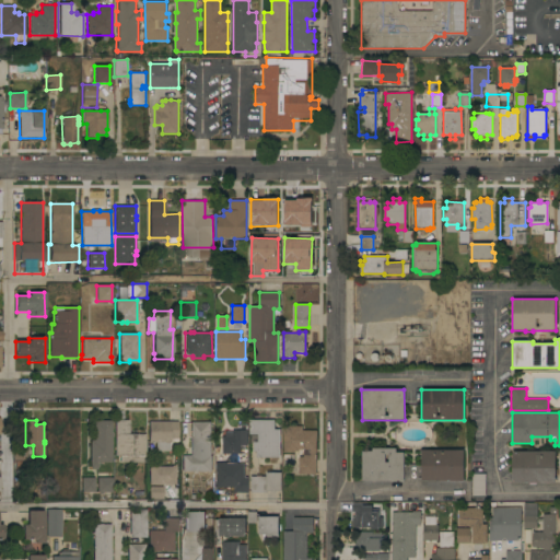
[(115,420),(129,420),(129,434),(146,434),(146,456),(144,456),(144,463),(119,463),(119,456),(115,456),(115,420)]
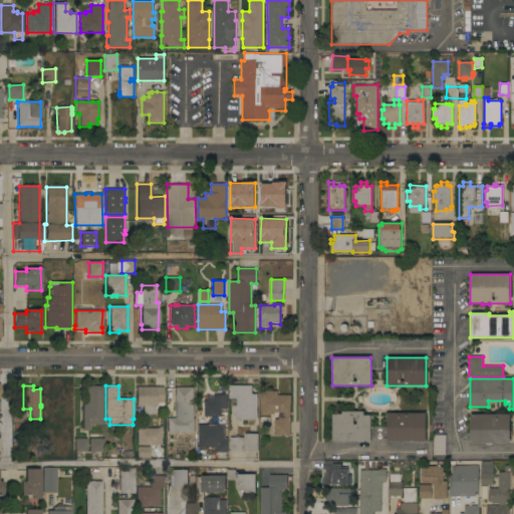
[(252,386),(252,395),(257,395),(257,420),(235,420),(235,415),(232,415),(232,404),(236,404),(236,399),(229,399),(229,386),(252,386)]
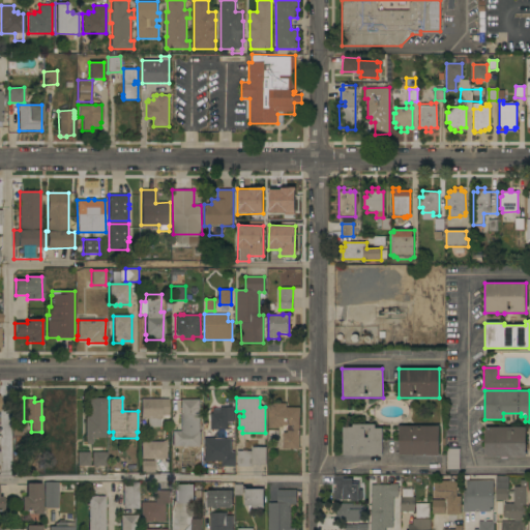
[(85,417),(87,417),(87,403),(86,403),(86,399),(106,399),(106,438),(92,438),(92,443),(85,443),(85,417)]
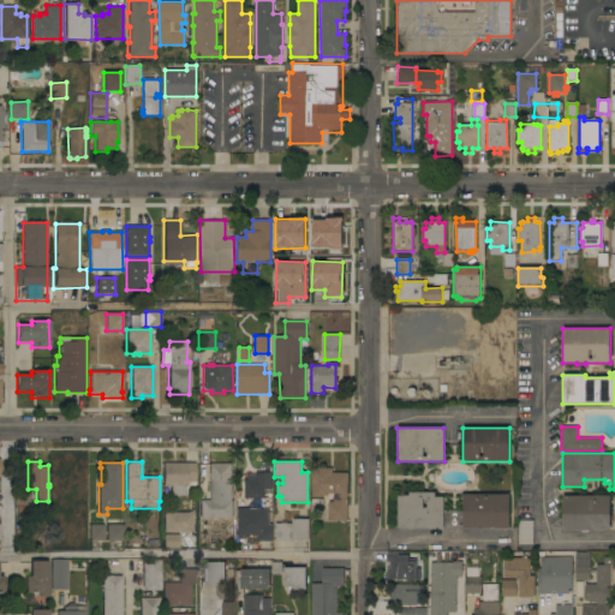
[(196,464),(196,482),(187,482),(187,487),(186,487),(186,496),(171,496),(171,487),(162,487),(162,464),(196,464)]
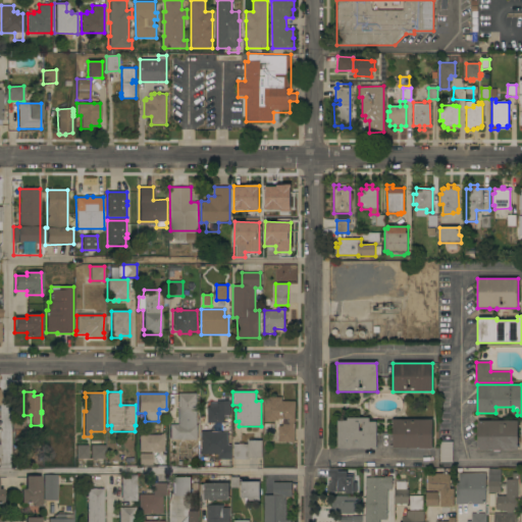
[(196,425),(197,425),(197,439),(170,439),(169,425),(177,425),(177,394),(196,394),(196,425)]
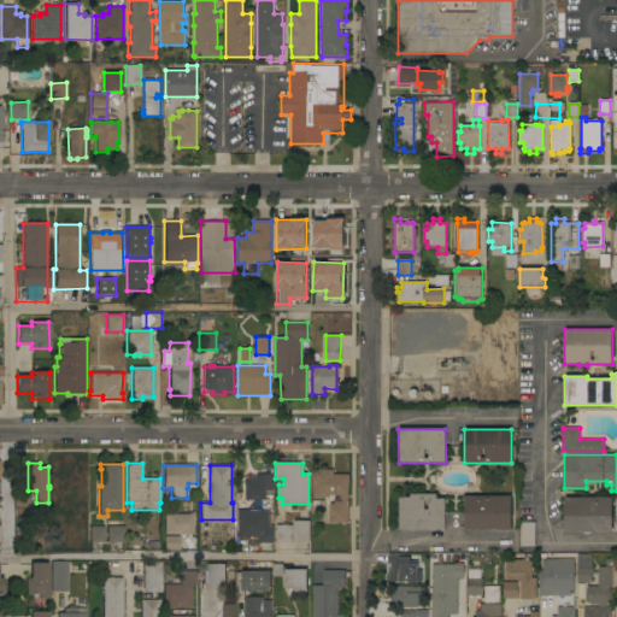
[(333,469),(333,475),(348,475),(350,482),(348,482),(348,523),(329,523),(329,504),(334,504),(334,495),(329,495),(329,497),(324,498),(324,499),(312,499),(312,479),(312,470),(333,469)]
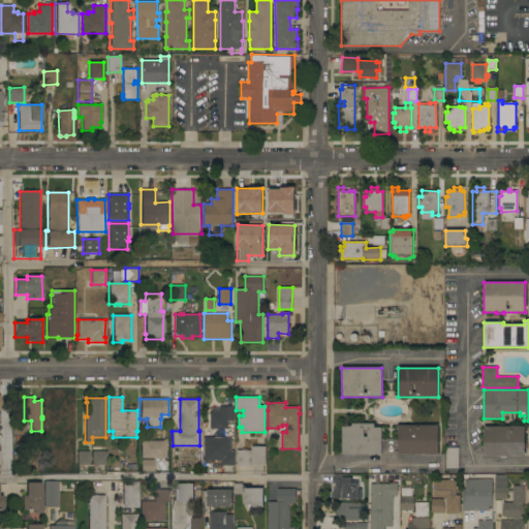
[(210,429),(210,412),(213,412),(213,408),(219,408),(219,406),(226,406),(226,408),(232,408),(232,414),(226,415),(226,429),(210,429)]
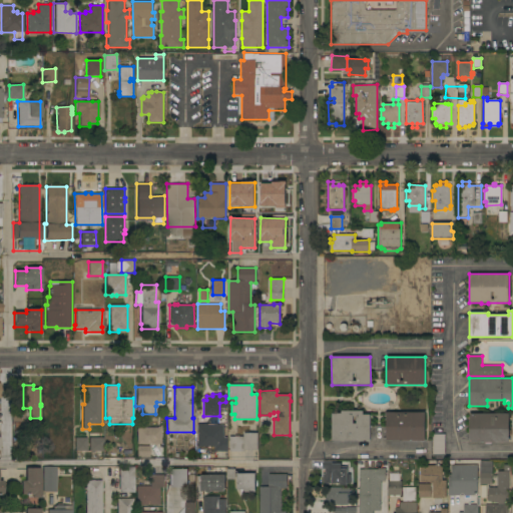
[(12,410),(24,410),(24,422),(13,422),(12,410)]
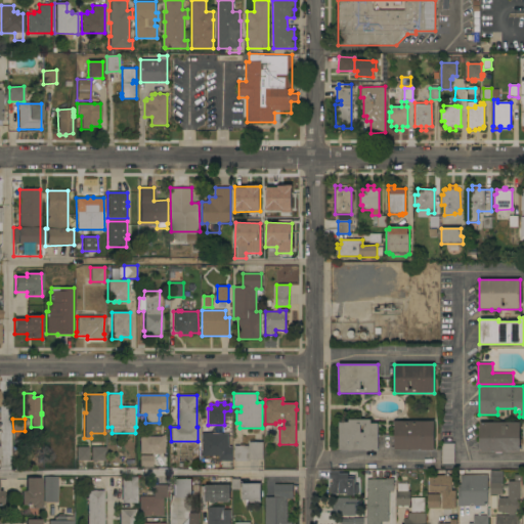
[(339,450),(339,423),(348,423),(348,420),(370,420),(370,424),(378,424),(378,449),(339,450)]
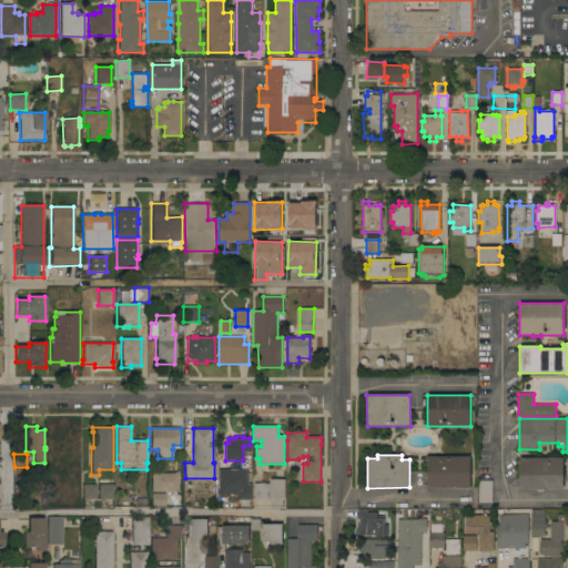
[(469,456),(470,488),(427,488),(427,456),(469,456)]
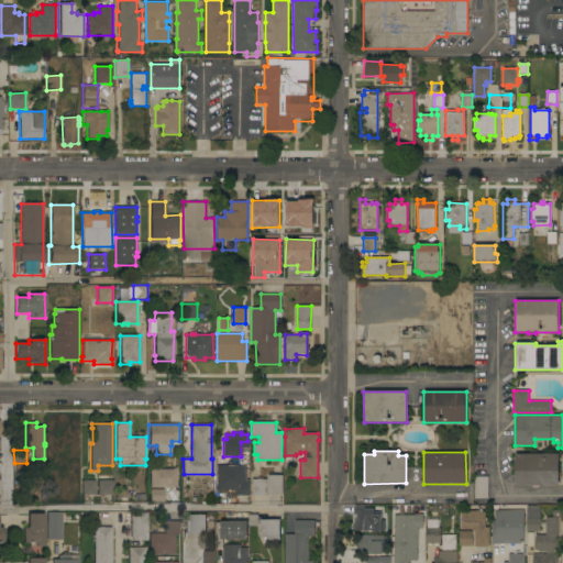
[(559,454),(559,486),(539,486),(539,487),(532,487),(532,486),(515,486),(515,454),(559,454)]
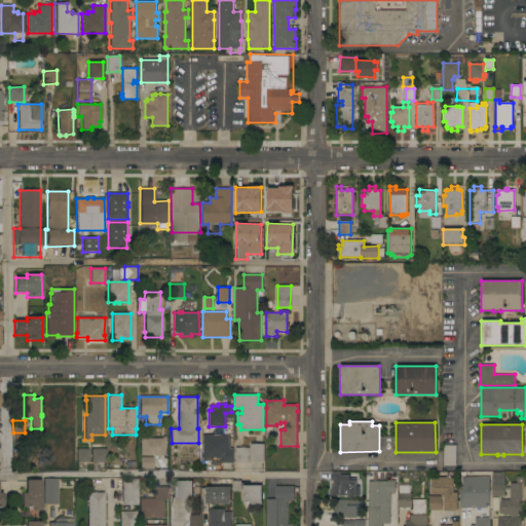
[(202,435),(213,435),(229,435),(229,448),(232,448),(232,463),(220,463),(220,458),(202,458),(202,435)]
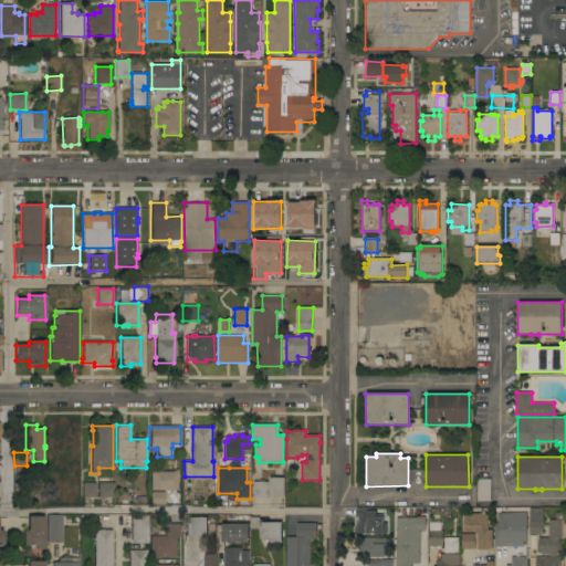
[(174,472),(174,471),(176,471),(176,472),(177,472),(177,490),(173,490),(173,491),(170,491),(170,490),(150,490),(150,472),(174,472)]
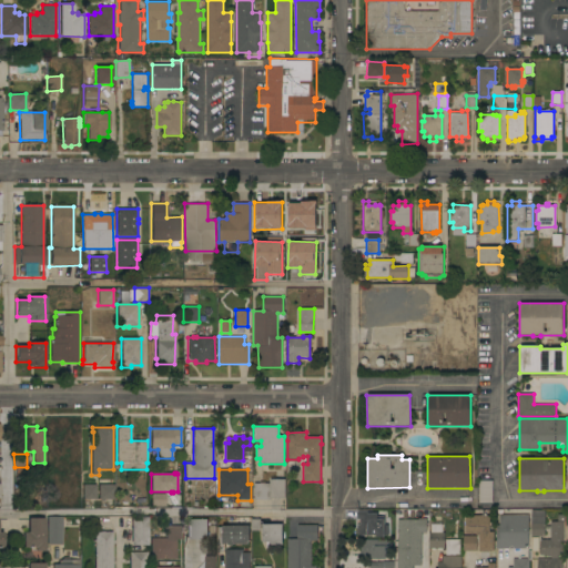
[(259,484),(259,482),(265,482),(265,484),(269,484),(269,479),(270,479),(270,477),(275,477),(275,479),(285,479),(285,498),(271,498),(271,500),(254,500),(254,484),(259,484)]
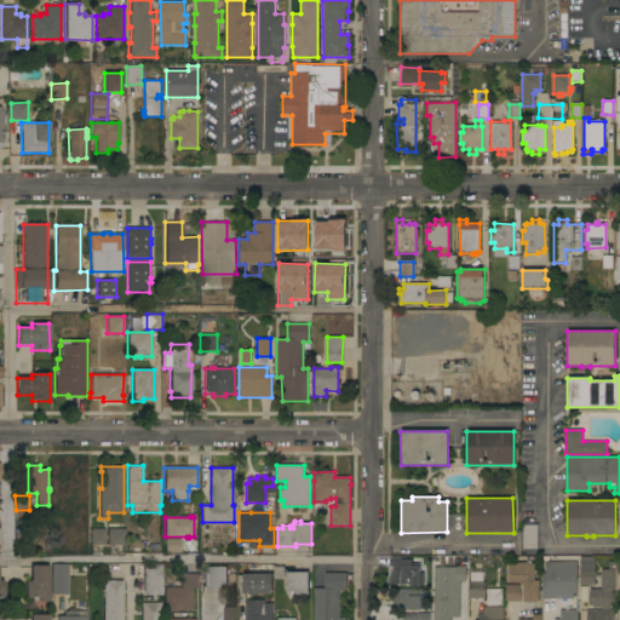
[(537,549),(522,549),(522,524),(538,524),(537,549)]
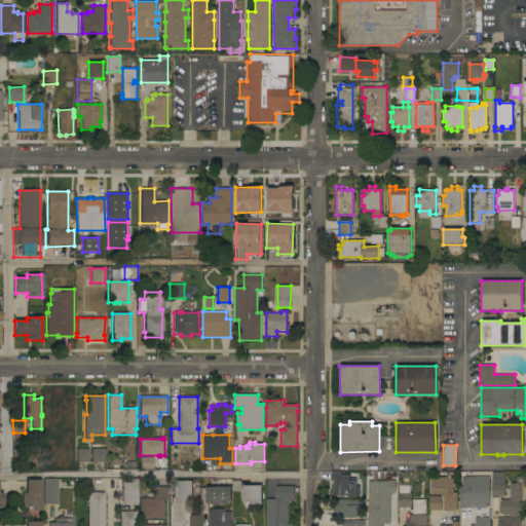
[(89,449),(89,462),(77,462),(77,449),(89,449)]
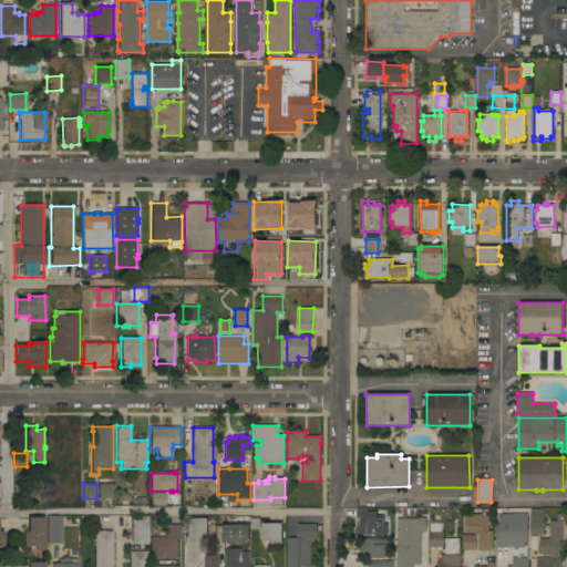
[(114,484),(114,500),(99,500),(99,484),(114,484)]
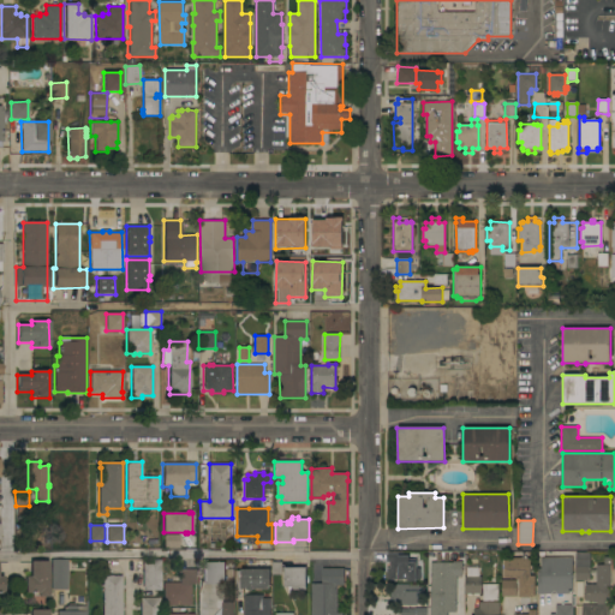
[(179,535),(179,549),(163,549),(163,535),(179,535)]
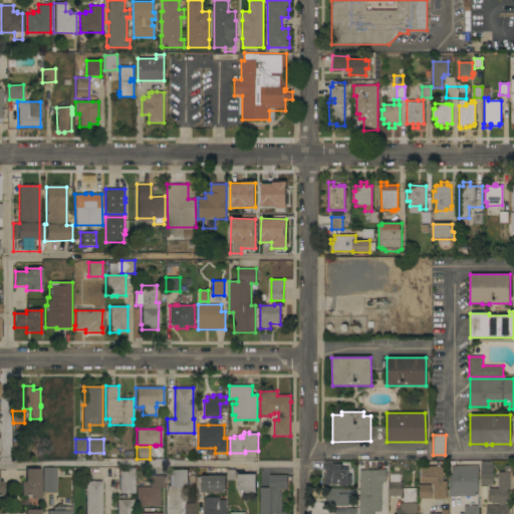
[(323,475),(325,475),(325,470),(322,470),(322,462),(336,462),(336,465),(341,465),(341,468),(348,468),(348,475),(351,475),(351,484),(347,484),(347,486),(340,486),(340,485),(332,485),(332,484),(325,484),(323,484),(323,475)]
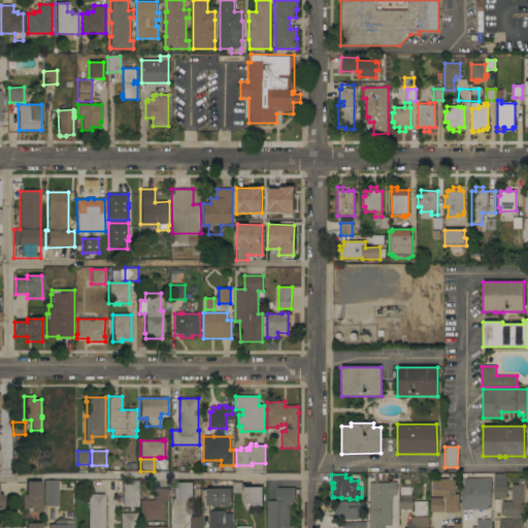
[(439,480),(439,474),(450,474),(450,477),(452,477),(452,480),(455,480),(455,485),(456,485),(456,488),(455,488),(455,494),(459,494),(459,513),(444,513),(444,497),(441,497),(441,496),(432,496),(432,480),(439,480)]
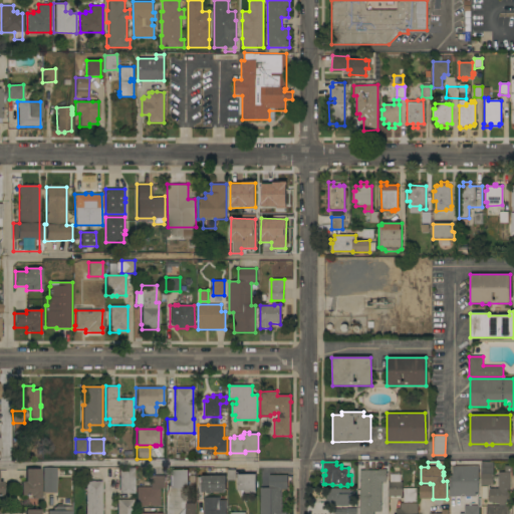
[(481,462),(493,462),(493,485),(480,485),(481,462)]
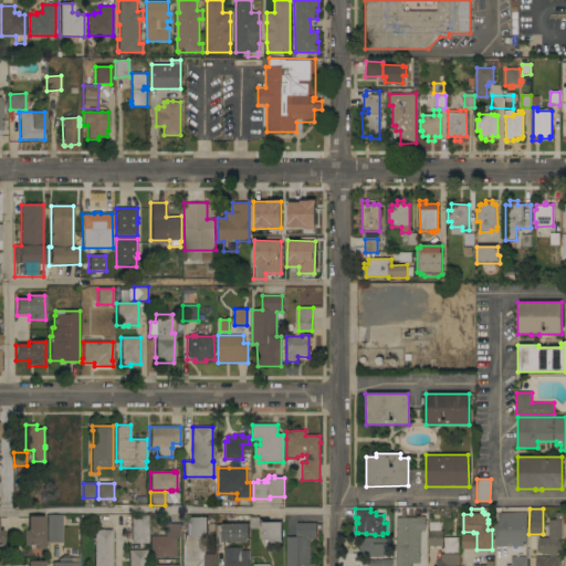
[(494,547),(494,523),(498,523),(498,513),(526,513),(526,546),(494,547)]
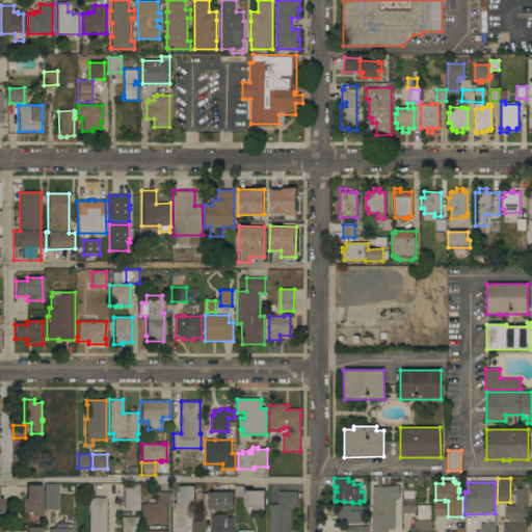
[(58,511),(44,510),(45,484),(58,484),(58,511)]
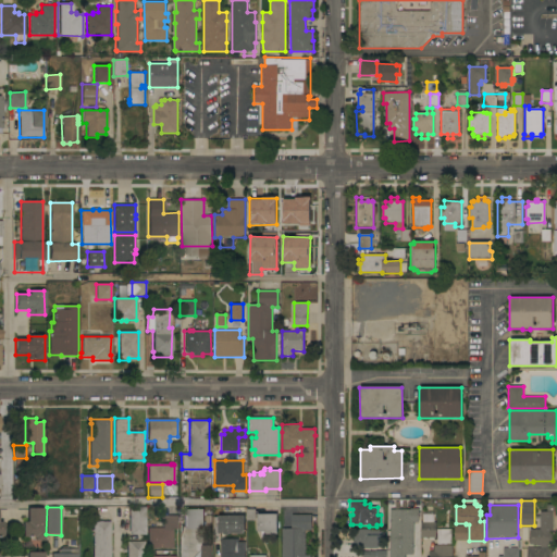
[(146,535),(131,535),(131,533),(130,533),(130,508),(131,508),(131,507),(146,507),(146,535)]
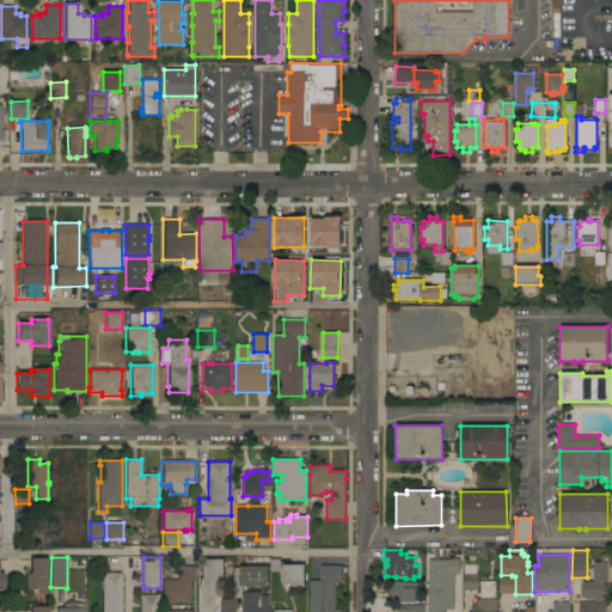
[(48,594),(37,594),(37,593),(34,593),(34,591),(24,591),(24,574),(30,574),(30,560),(48,560),(48,594)]
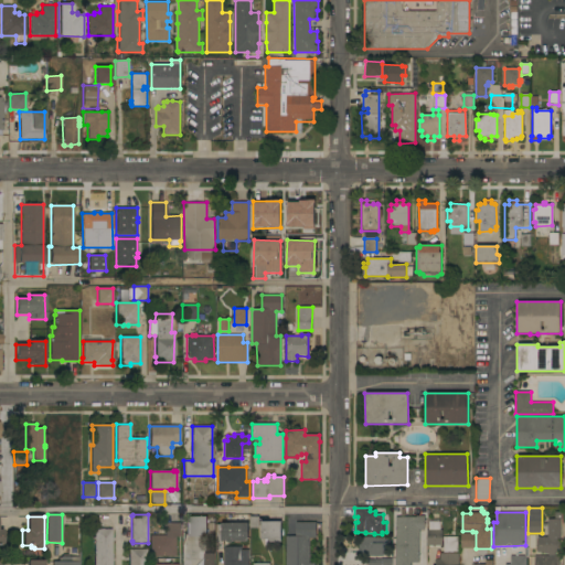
[(206,516),(206,536),(184,537),(184,516),(206,516)]
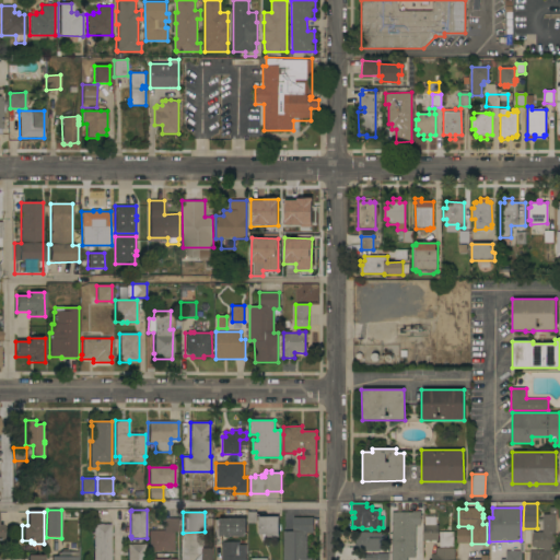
[(391,559),(392,513),(410,513),(410,512),(420,512),(420,525),(415,525),(415,558),(407,558),(407,559),(391,559)]
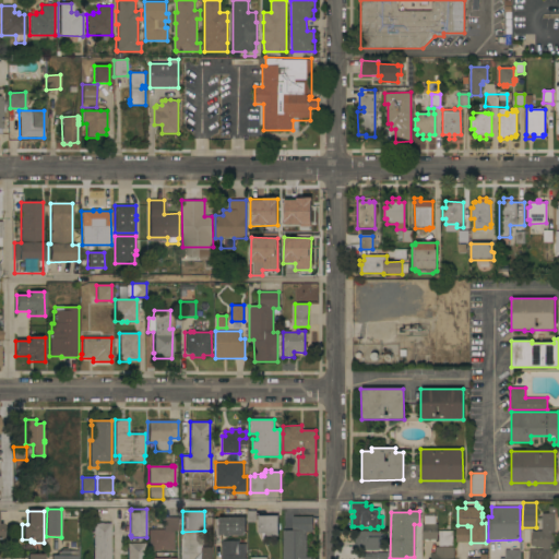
[(554,546),(548,546),(548,549),(542,549),(543,546),(531,546),(532,531),(542,532),(542,513),(554,513),(554,546)]
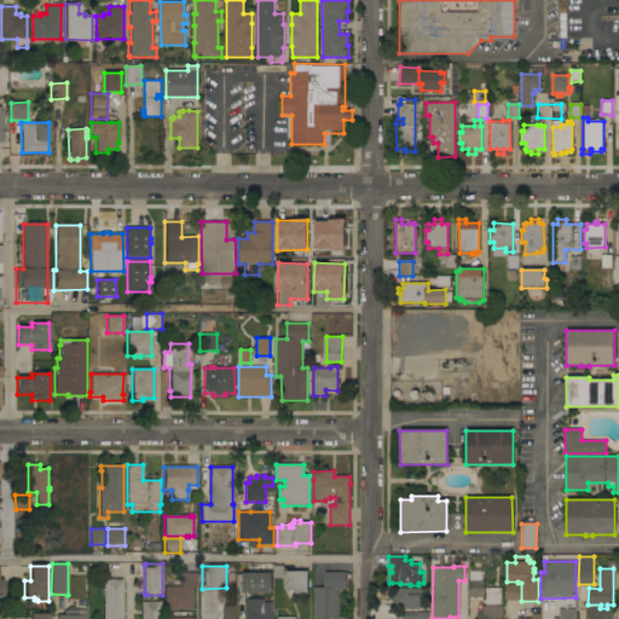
[(307,571),(307,591),(285,591),(285,571),(307,571)]
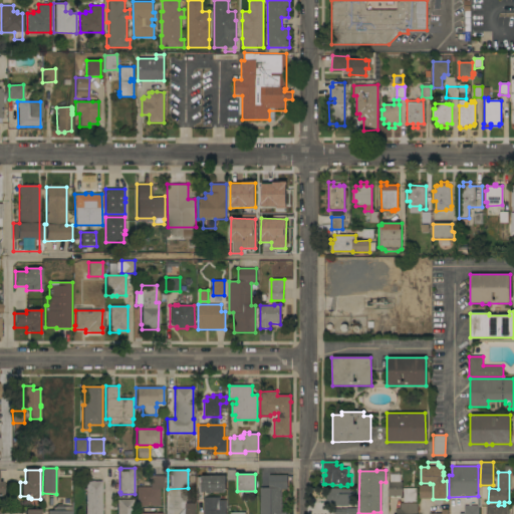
[(402,497),(388,496),(388,482),(390,482),(390,474),(400,474),(400,482),(402,482),(402,497)]
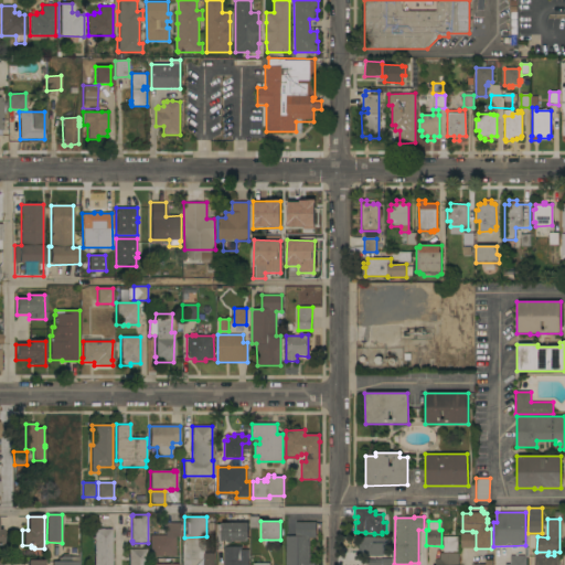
[(316,522),(316,537),(309,537),(309,563),(313,563),(313,564),(285,564),(285,536),(295,536),(295,522),(316,522)]
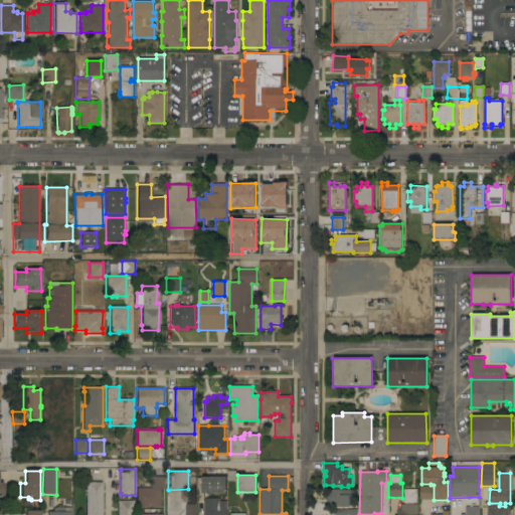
[(137,507),(137,488),(150,488),(151,477),(163,477),(163,490),(160,490),(160,508),(137,507)]
